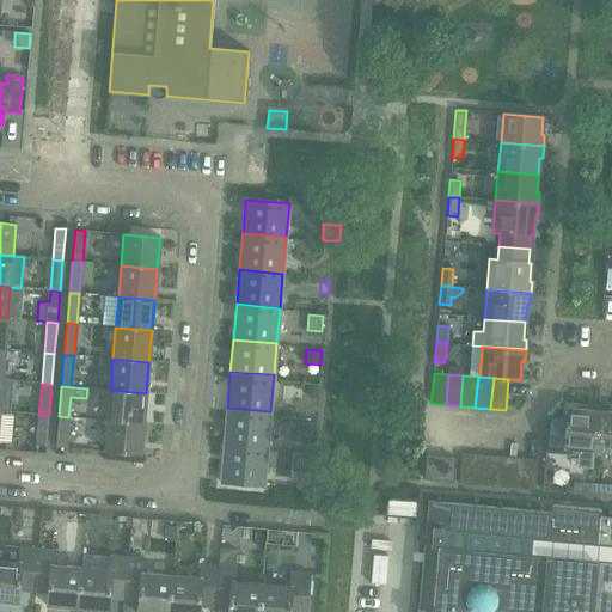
[(308,386),(307,397),(317,398),(318,387),(308,386)]
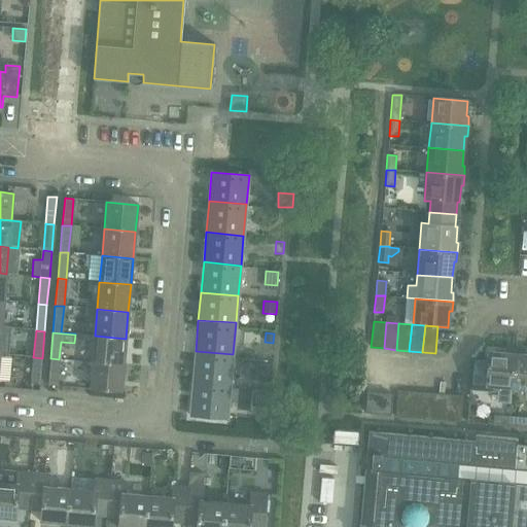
[(95,336),(92,362),(124,365),(126,339),(95,336)]
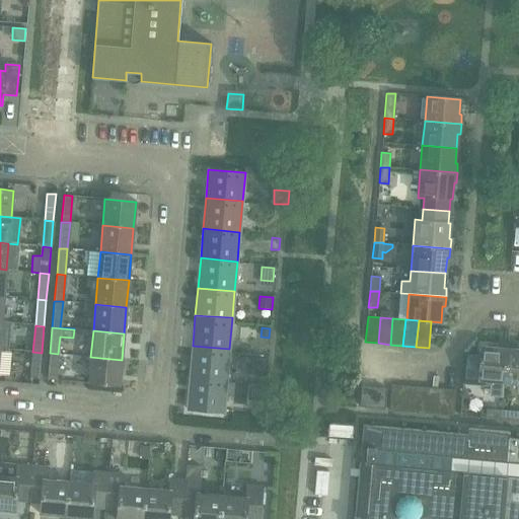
[(193,346),(190,378),(226,380),(229,349),(193,346)]
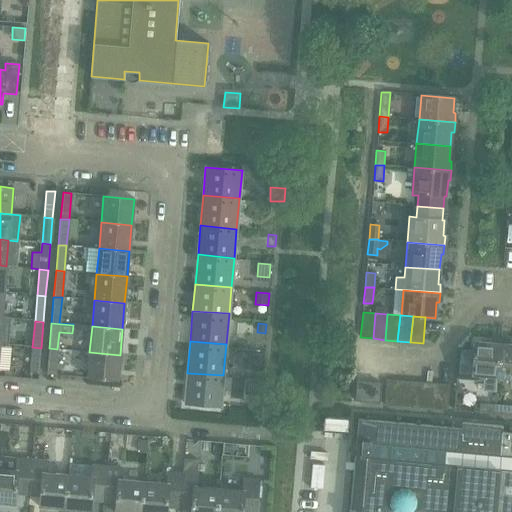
[(460,350),(458,372),(471,373),(471,375),(485,377),(483,391),(496,392),(497,378),(500,342),(490,341),(490,343),(474,342),(473,351),(460,350)]
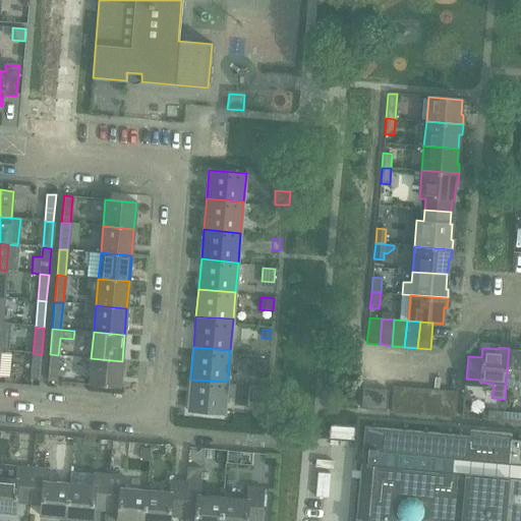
[(509,348),(506,385),(520,386),(520,351),(518,351),(518,349),(509,348)]
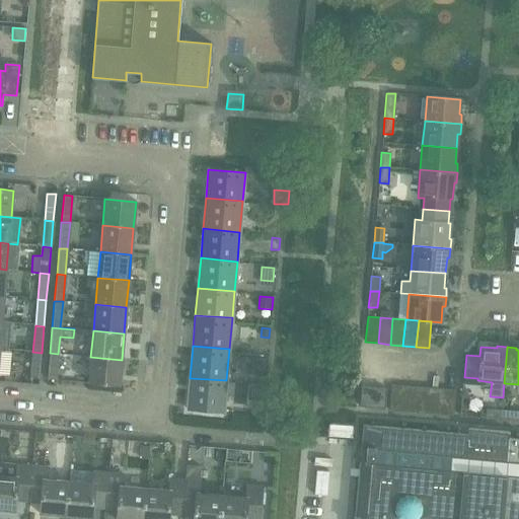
[(32,352),(30,378),(39,379),(42,353),(32,352)]
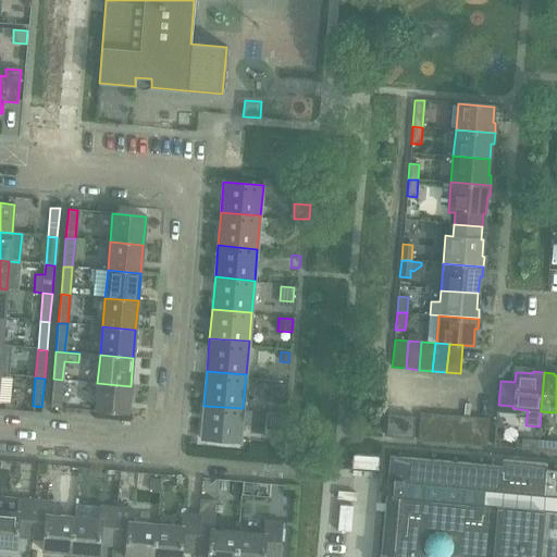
[(53,379),(50,408),(60,408),(62,380),(53,379)]
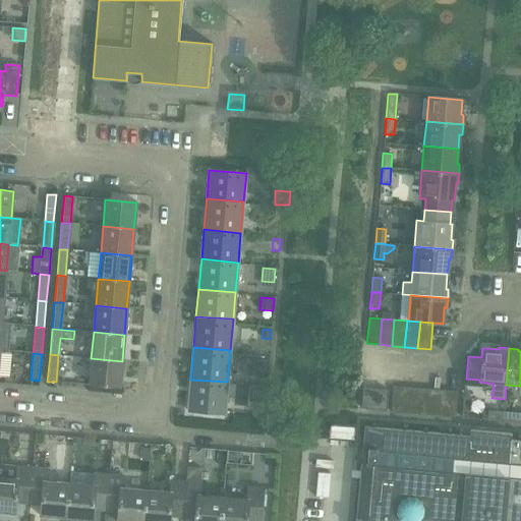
[(91,358),(89,385),(119,388),(122,361),(91,358)]
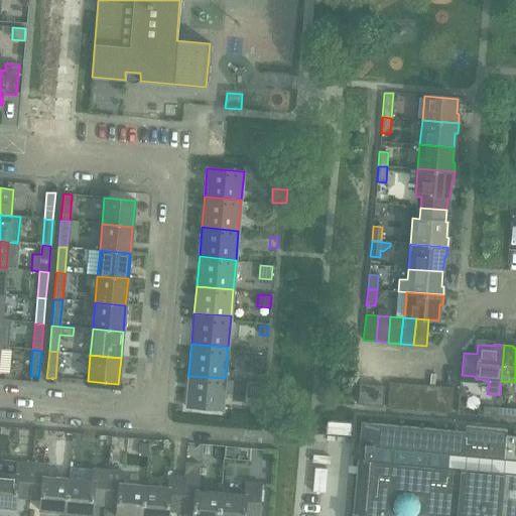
[(250,356),(249,369),(263,370),(264,357),(250,356)]
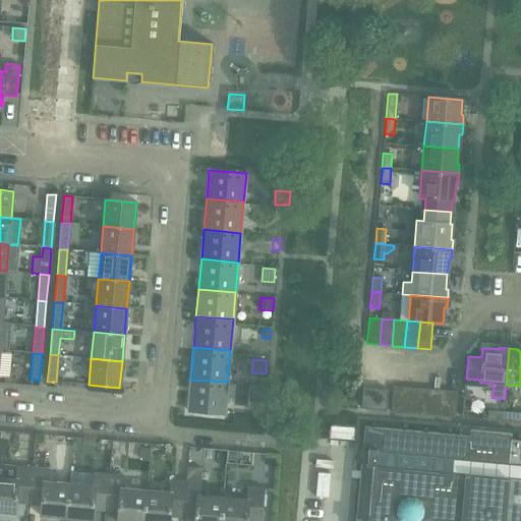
[(190,380),(187,411),(224,414),(227,382),(190,380)]
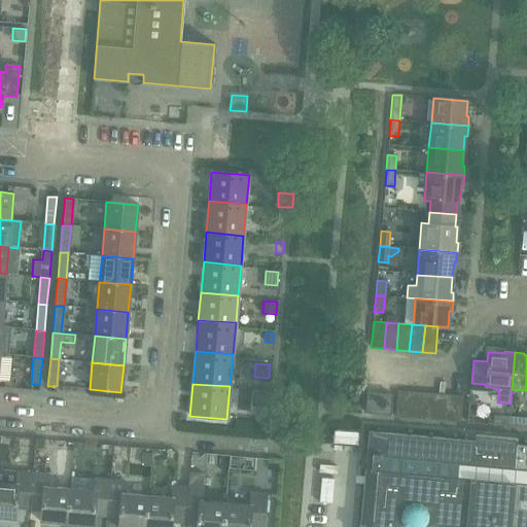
[(395,417),(408,418),(410,392),(397,391),(395,417)]
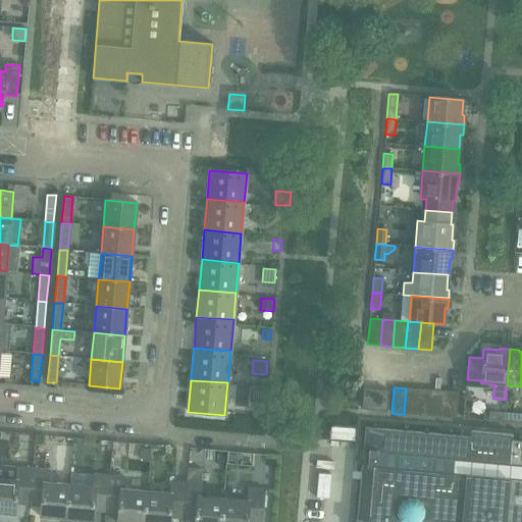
[(406,388),(404,414),(418,415),(419,389),(406,388)]
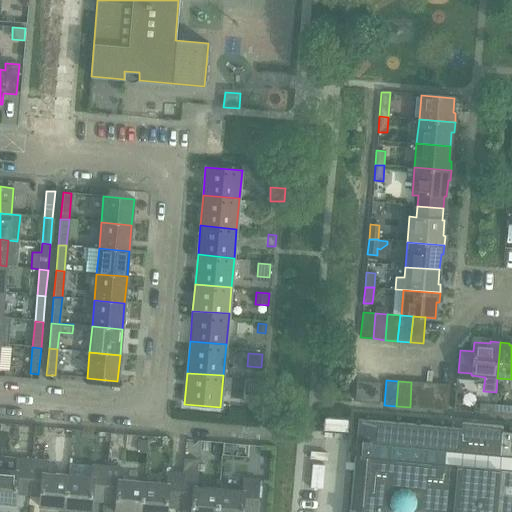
[(245,382),(244,394),(257,395),(258,383),(245,382)]
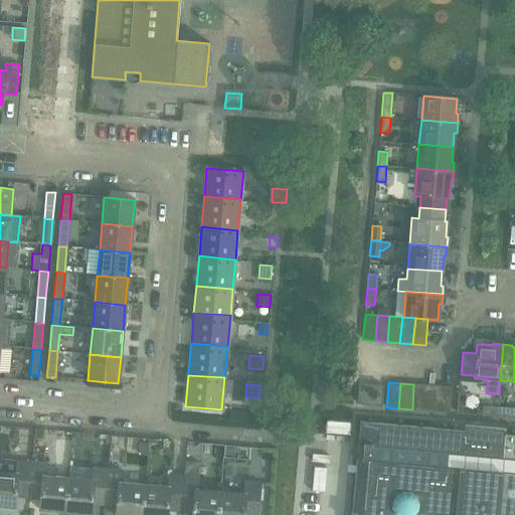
[(383,386),(359,384),(357,403),(381,405),(383,386)]
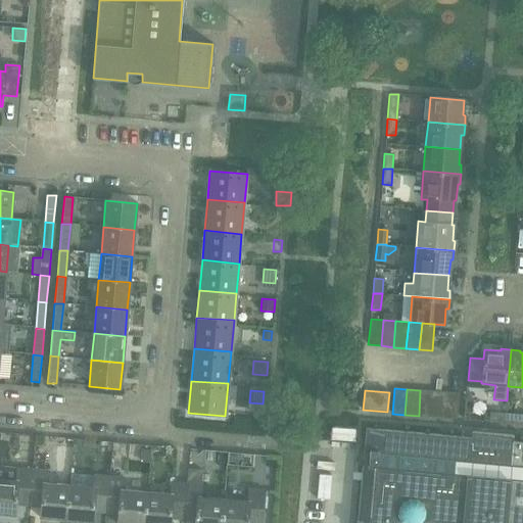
[(420,390),(419,416),(430,417),(432,391),(420,390)]
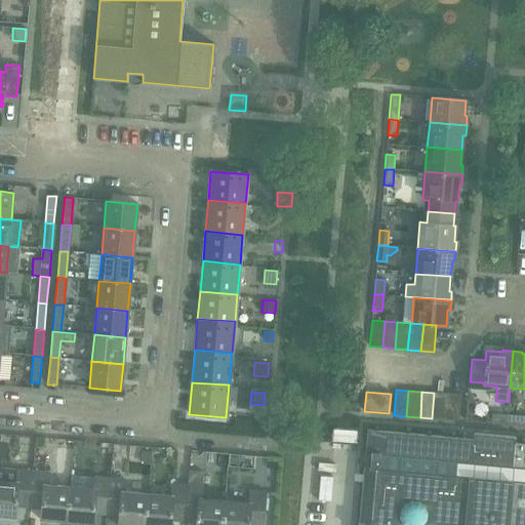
[(434,393),(432,418),(444,419),(447,394),(434,393)]
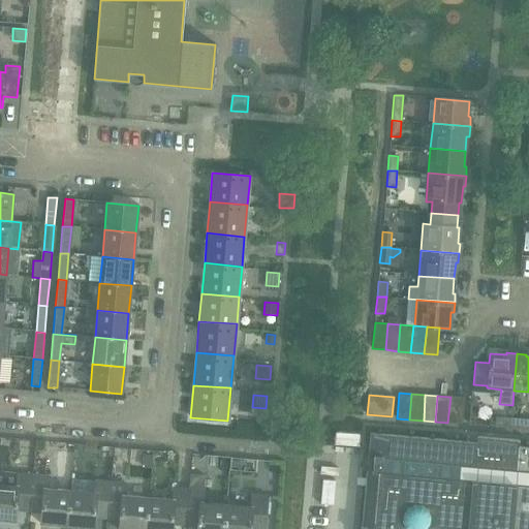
[(450,397),(447,423),(462,424),(464,398),(450,397)]
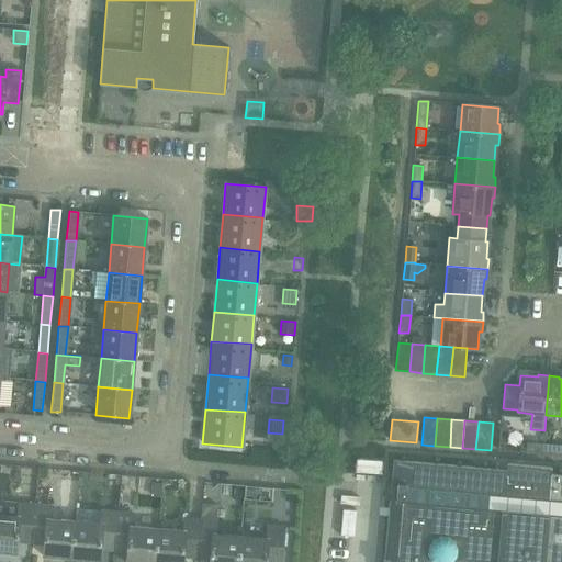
[(525,453),(542,456),(543,444),(526,442),(525,453)]
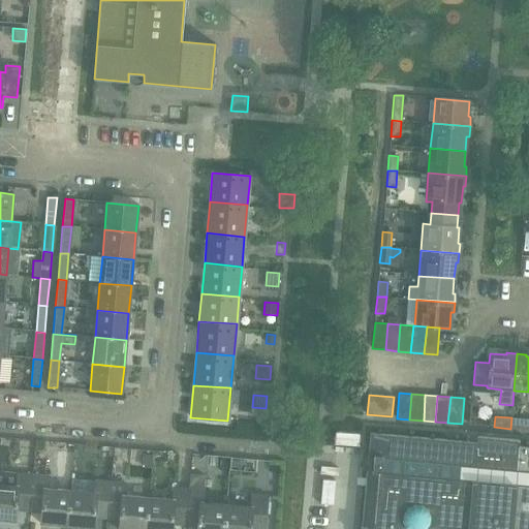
[(511,417),(510,429),(526,430),(527,419),(511,417)]
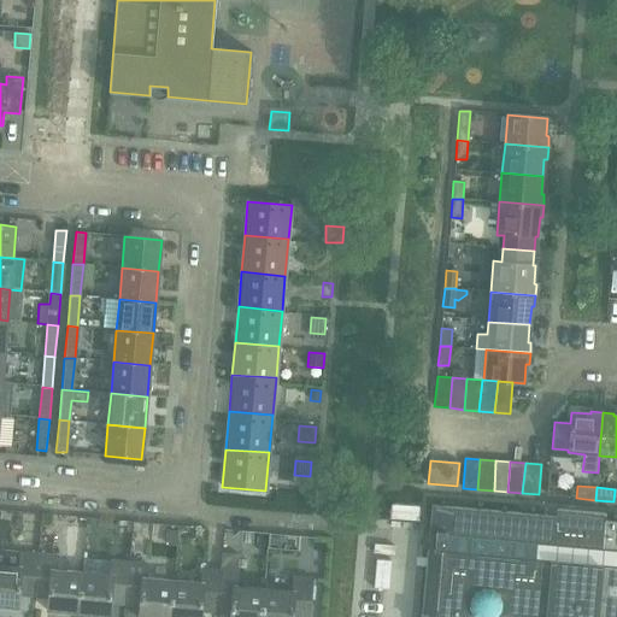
[(421,616),(616,616),(616,521),(604,521),(604,513),(594,513),(580,512),(557,510),(557,516),(432,505),(429,534),(435,535),(434,550),(427,550),(427,559),(425,568),(421,616)]
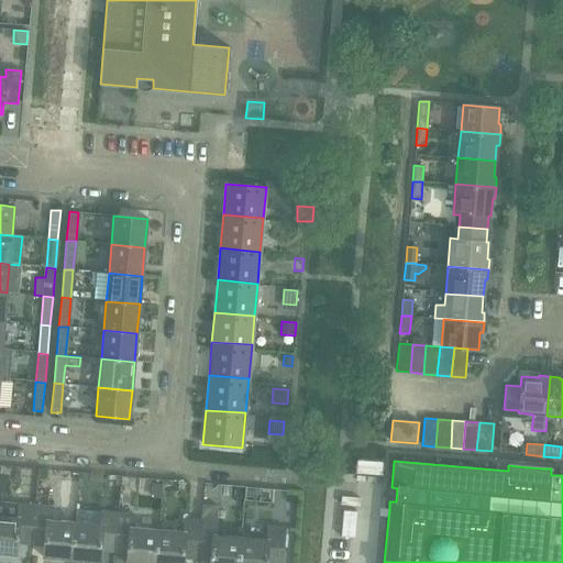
[(0,516),(0,553),(17,555),(18,544),(30,545),(33,506),(18,504),(17,518),(0,516)]
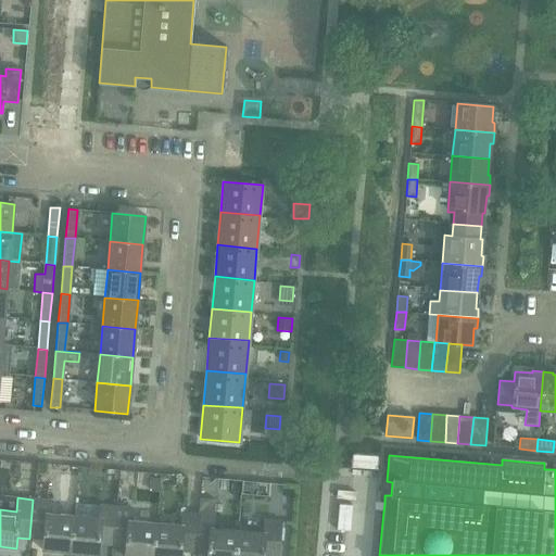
[(155,523),(152,555),(180,555),(181,552),(194,553),(199,498),(198,498),(197,514),(184,513),(181,526),(155,523)]
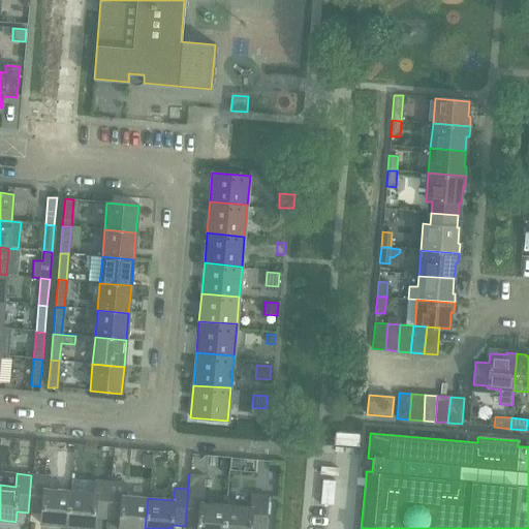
[(189,474),(185,526),(197,527),(196,528),(223,528),(226,504),(200,502),(204,475),(189,474)]
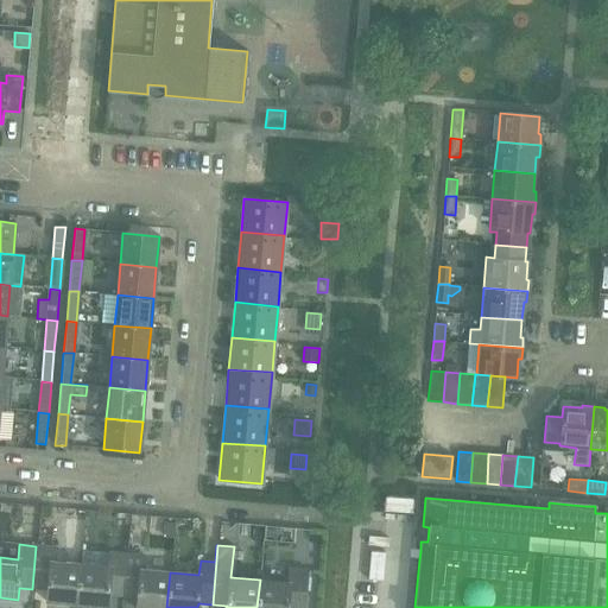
[(36,546),(32,589),(48,590),(46,602),(77,605),(81,564),(52,562),(54,548),(36,546)]
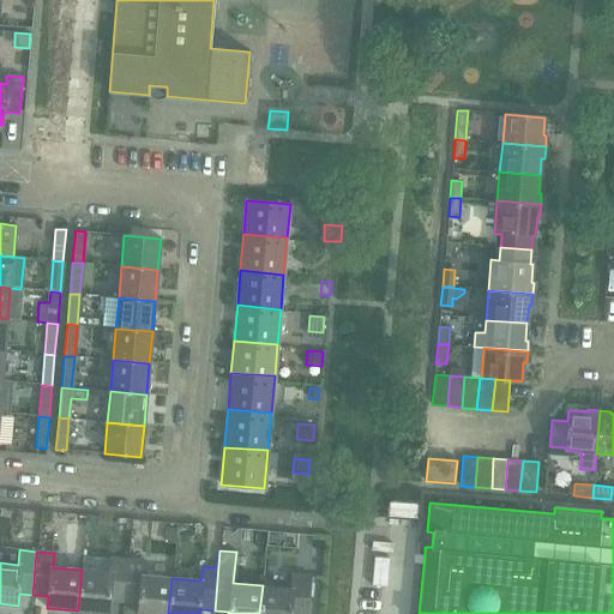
[(82,570),(78,611),(108,613),(109,601),(124,602),(127,559),(110,558),(109,572),(82,570)]
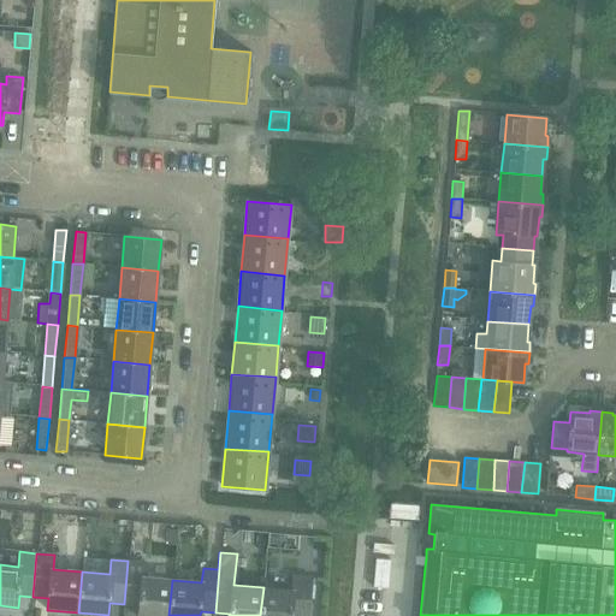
[(128,561),(124,604),(138,605),(137,615),(169,615),(172,580),(144,578),(146,563),(128,561)]
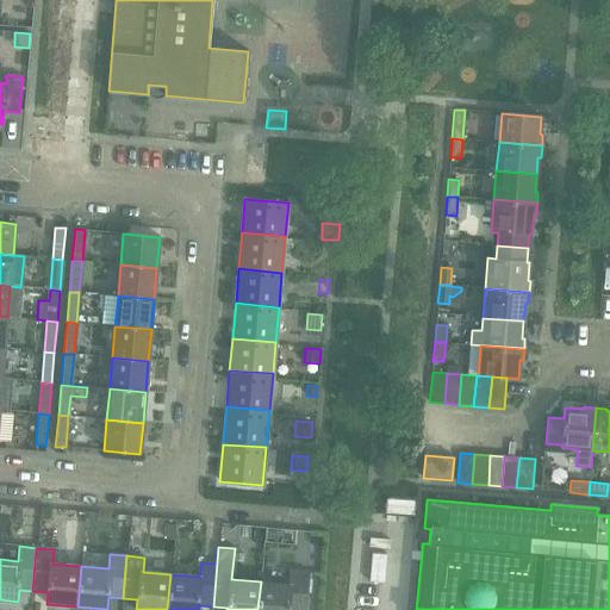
[(261,582),(257,609),(304,609),(309,572),(290,571),(288,584),(261,582)]
